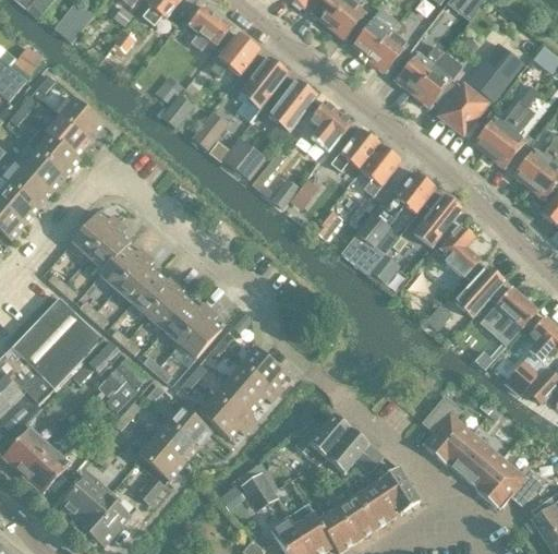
[(32,0),(29,3),(41,13),(51,0),(32,0)]
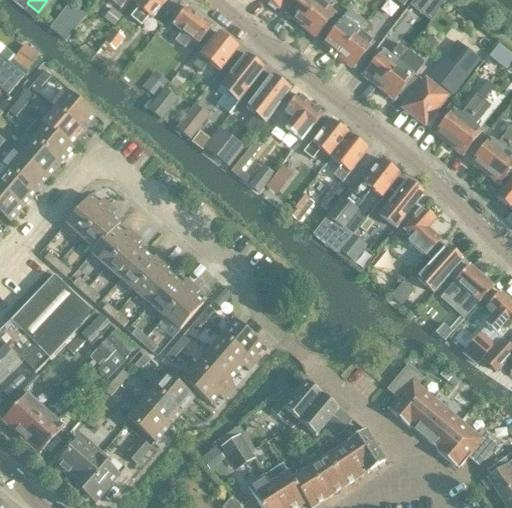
[(138,0),(135,3),(139,6),(132,16),(142,24),(150,14),(153,16),(166,0),(138,0)]
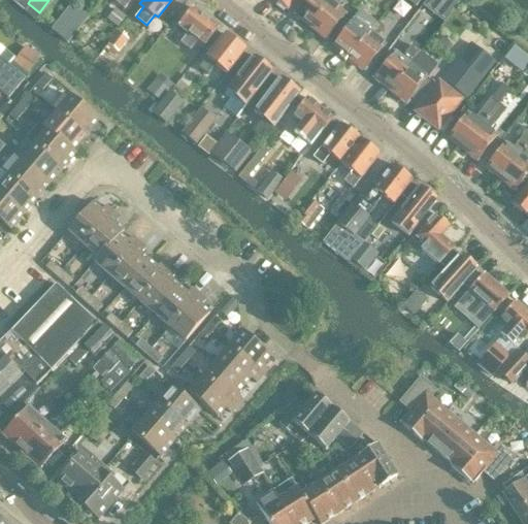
[(276,0),(288,8),(294,0),(276,0)]
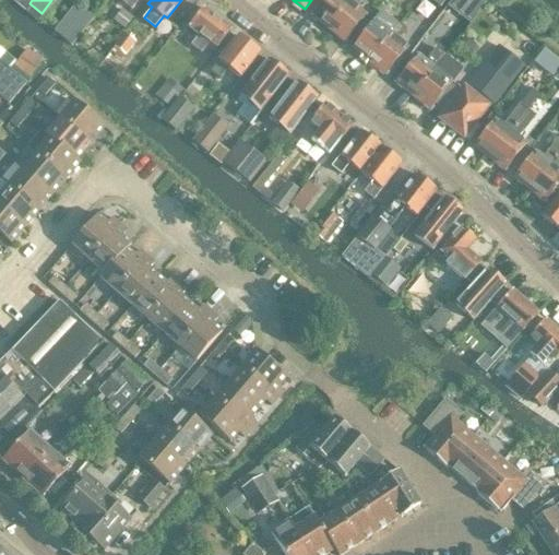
[(329,27),(349,0),(323,0),(312,15),(329,27)]
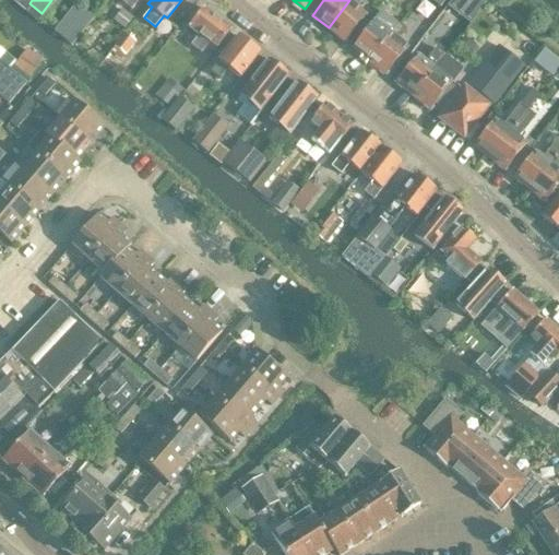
[(349,0),(329,27),(346,42),(367,14),(357,7),(363,0),(349,0)]
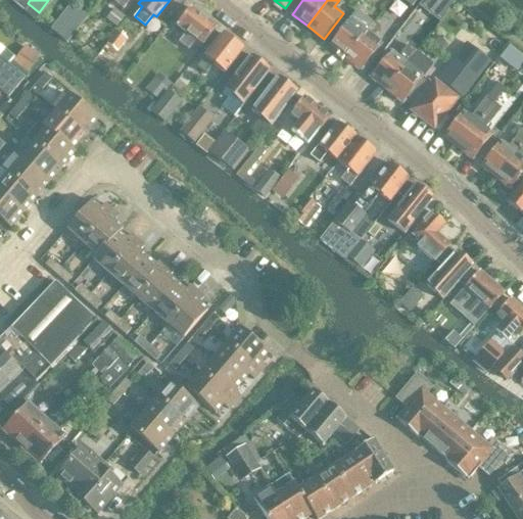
[(429,0),(445,12),(455,0),(429,0)]
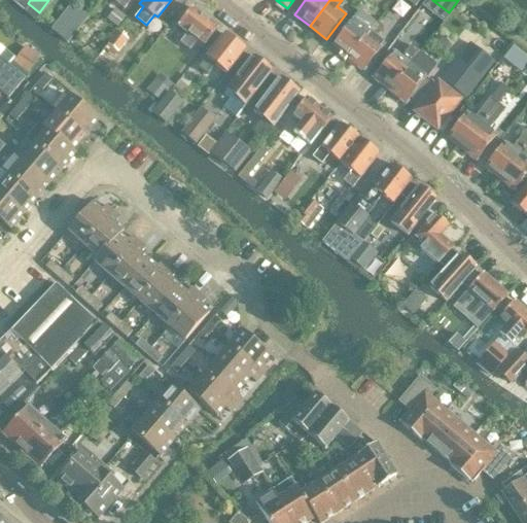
[(61,14),(54,24),(71,37),(82,22),(89,14),(76,4),(66,18),(61,14)]
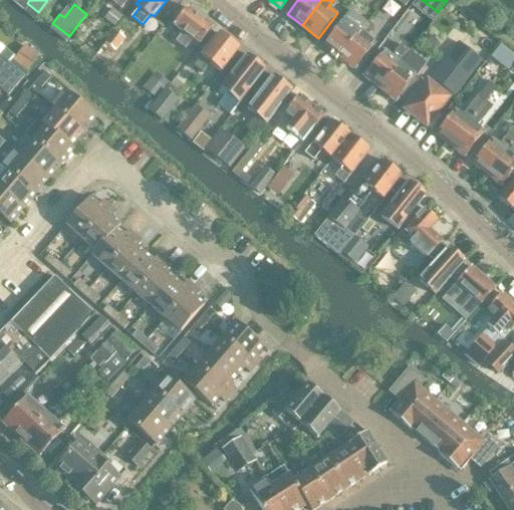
[(112,5),(103,15),(114,24),(122,13),(112,5)]
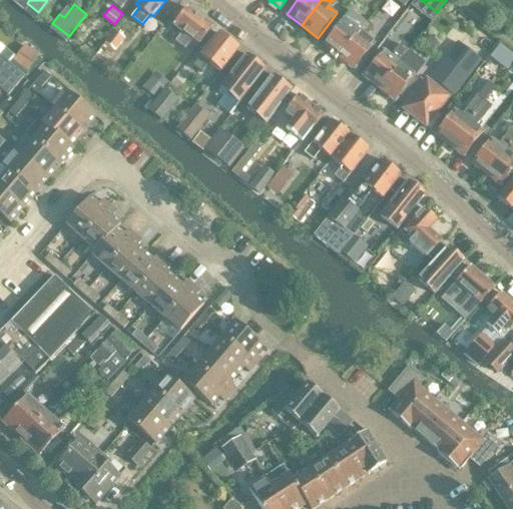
[(212,26),(187,6),(173,23),(182,31),(175,39),(185,48),(193,38),(199,43),(212,26)]
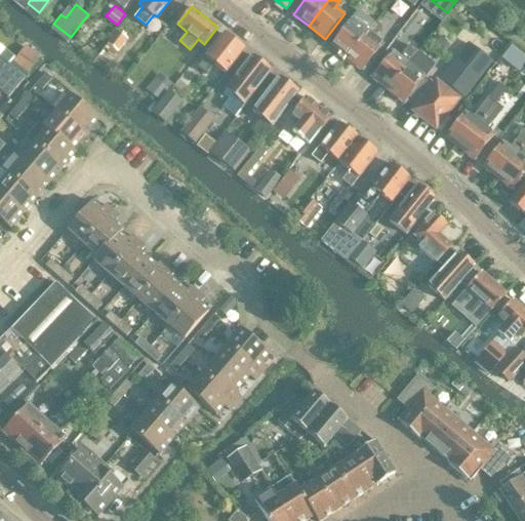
[(360,9),(332,44),(348,56),(375,22),(360,9)]
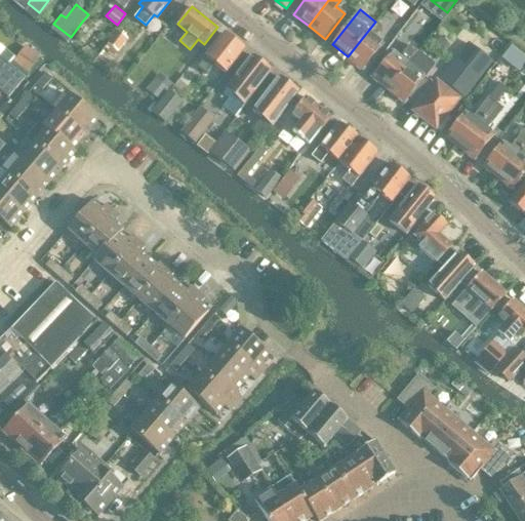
[(375,22),(348,56),(363,70),(384,44),(374,36),(382,27),(375,22)]
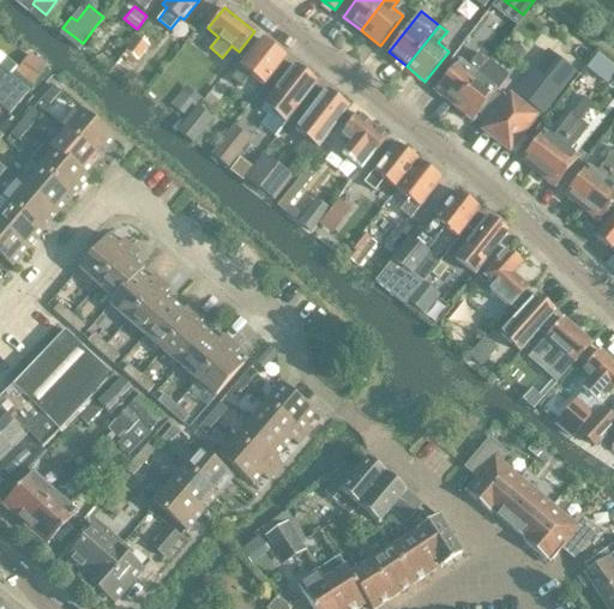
[(149,42),(138,34),(126,49),(137,58),(149,42)]
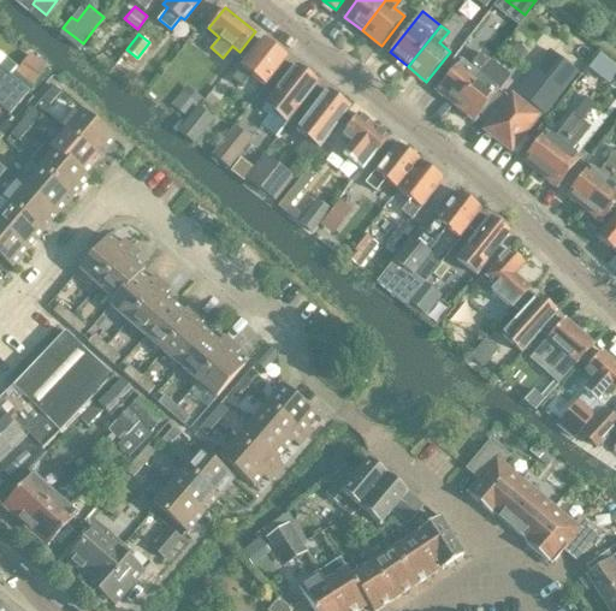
[(286,57),(264,39),(234,77),(243,85),(253,73),(266,83),(286,57)]
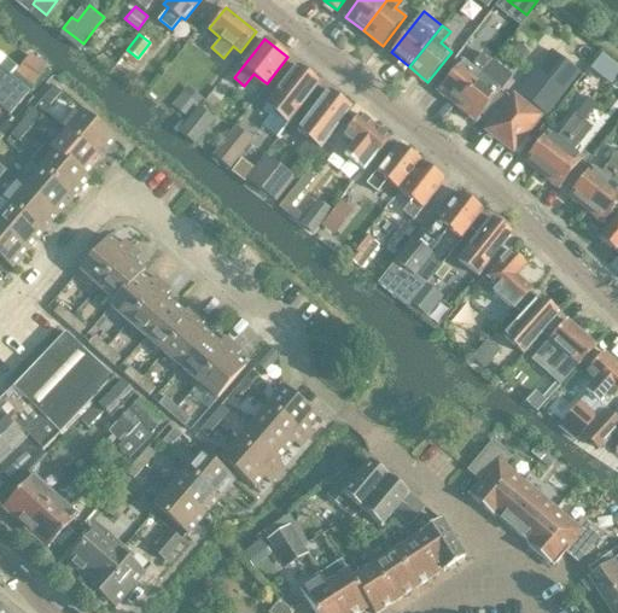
[(549,47),(517,89),(547,112),(579,70),(549,47)]
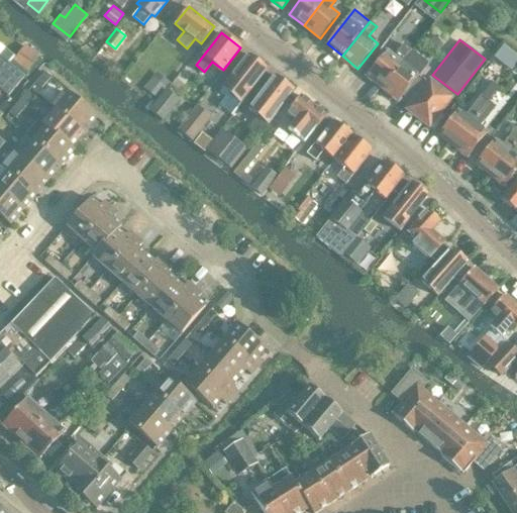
[(12,58),(26,69),(38,53),(24,42),(12,58)]
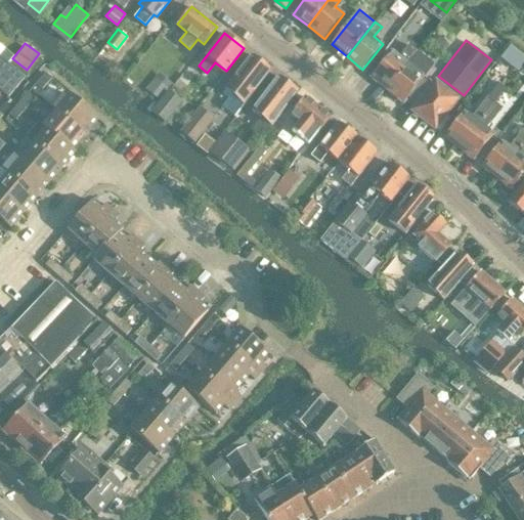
[(389,89),(419,51),(409,44),(400,57),(392,51),(373,77),(389,89)]
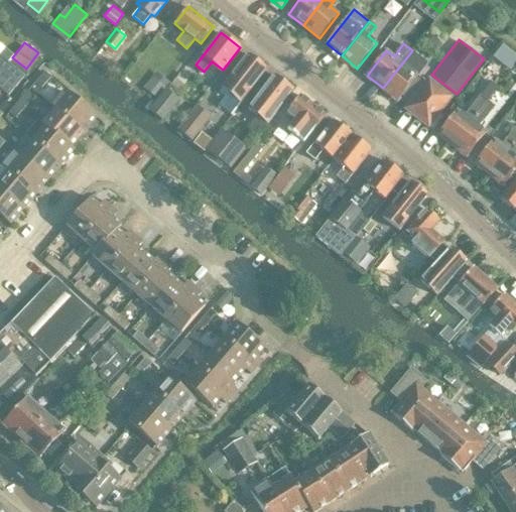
[(412,50),(383,88),(398,100),(418,75),(427,62),(420,56),(412,50)]
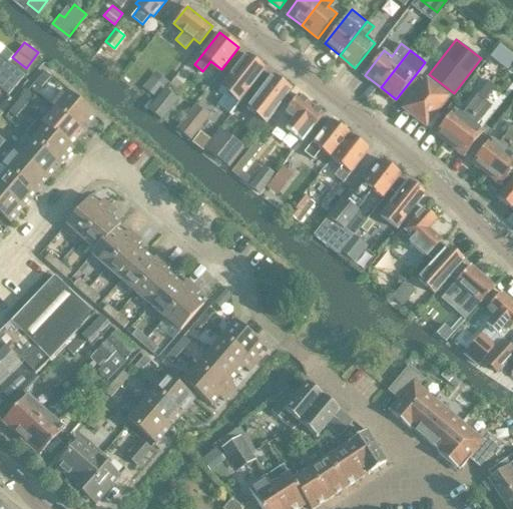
[(219,85),(217,88),(223,93),(217,101),(230,112),(239,100),(246,90),(265,67),(245,52),(219,85)]
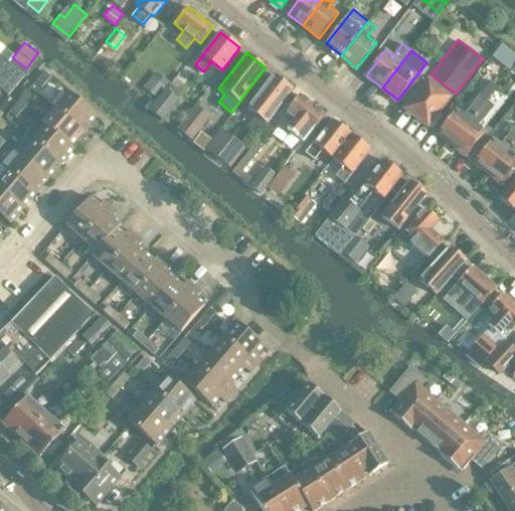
[(11,62),(0,75),(0,86),(2,88),(8,94),(23,75),(24,73),(11,62)]
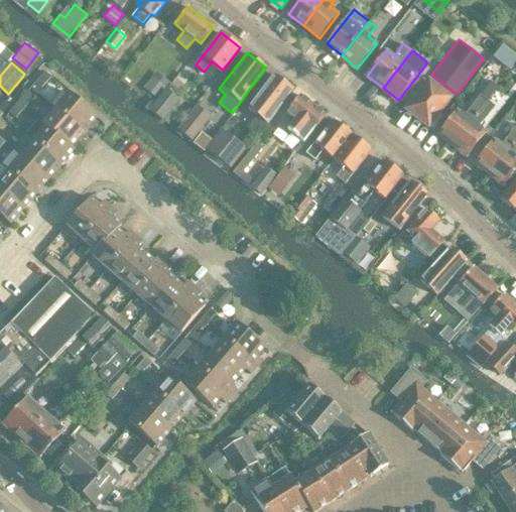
[(142,85),(156,96),(169,79),(155,69),(142,85)]
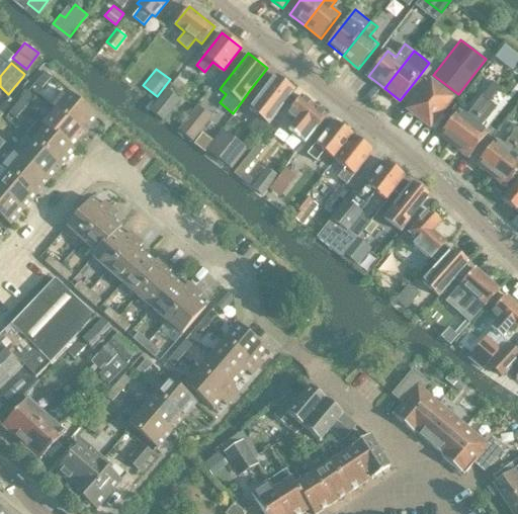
[(274,73),(248,106),(257,113),(268,122),(294,89),(274,73)]
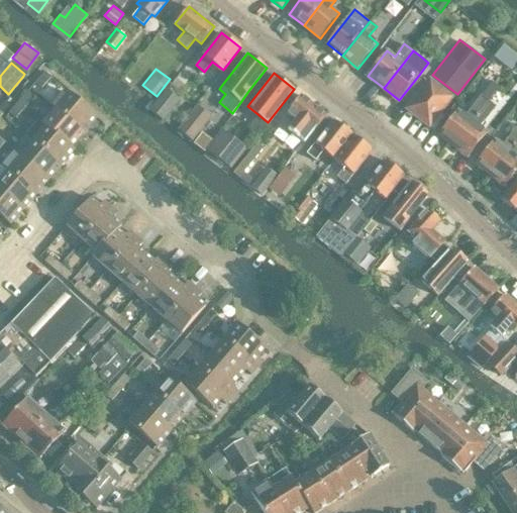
[(50,79),(45,74),(35,85),(41,89),(50,79)]
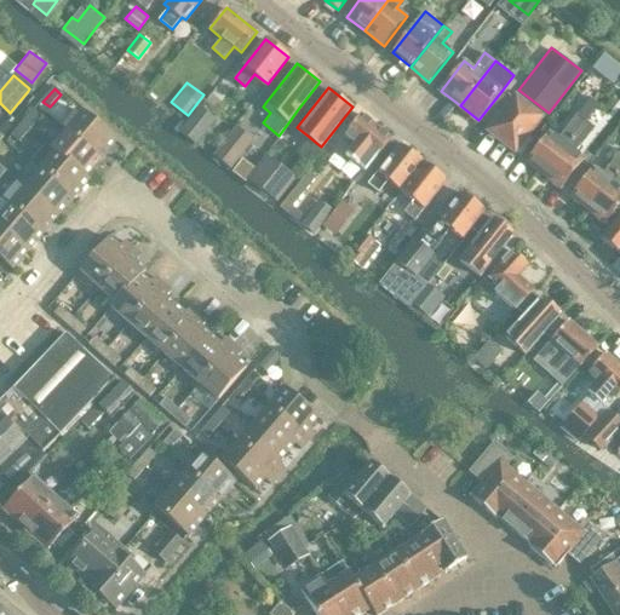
[(489,130),(516,149),(544,113),(518,92),(489,130)]
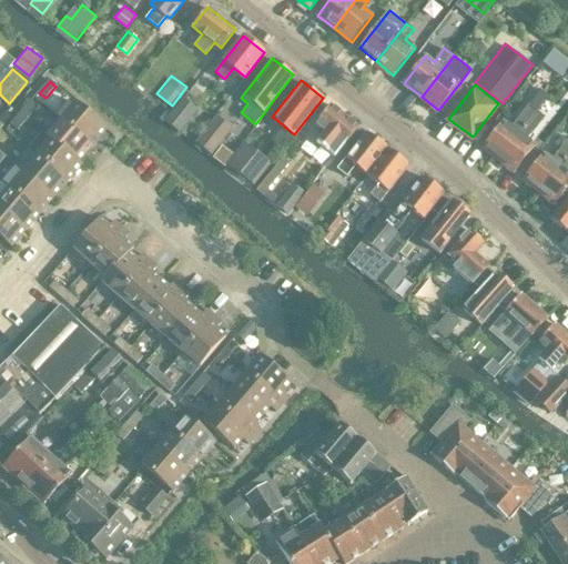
[(537,110),(535,109),(548,92),(540,86),(527,102),(529,104),(511,128),(504,120),(482,147),(498,160),(537,111),(537,110)]
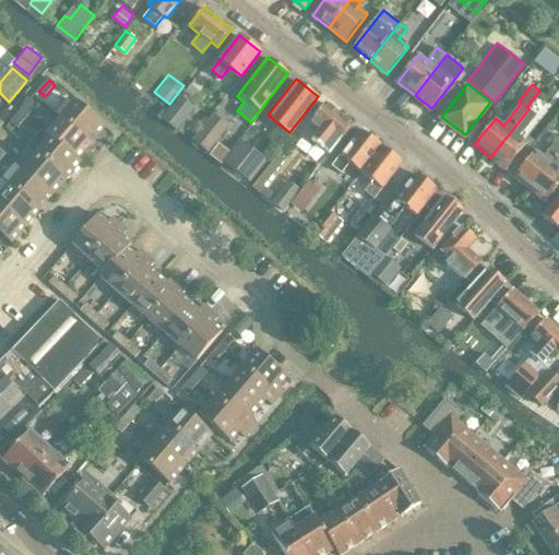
[(179,95),(162,116),(177,128),(194,107),(179,95)]
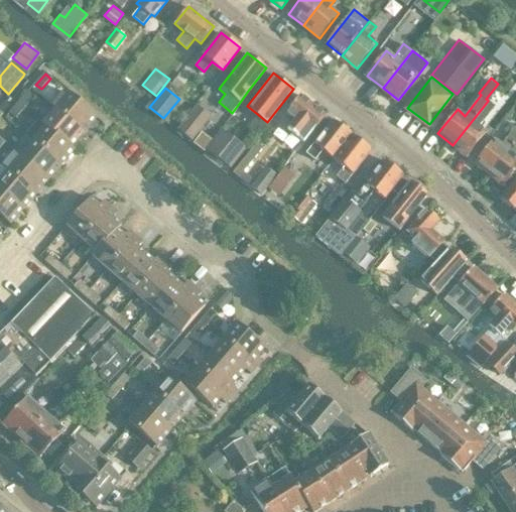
[(19,103),(25,108),(33,98),(28,93),(19,103)]
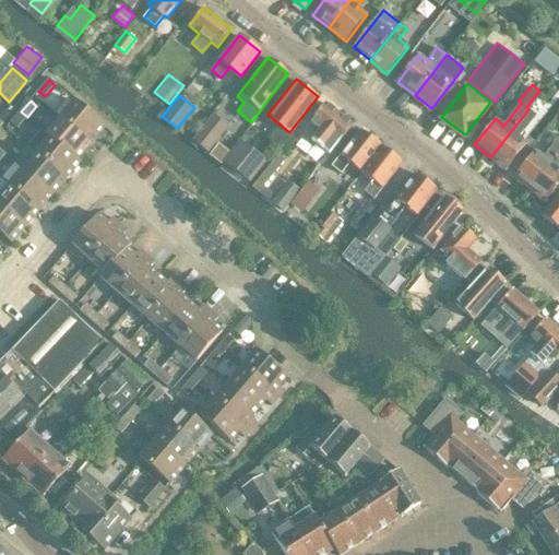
[(60,118),(90,144),(104,127),(74,102),(60,118)]
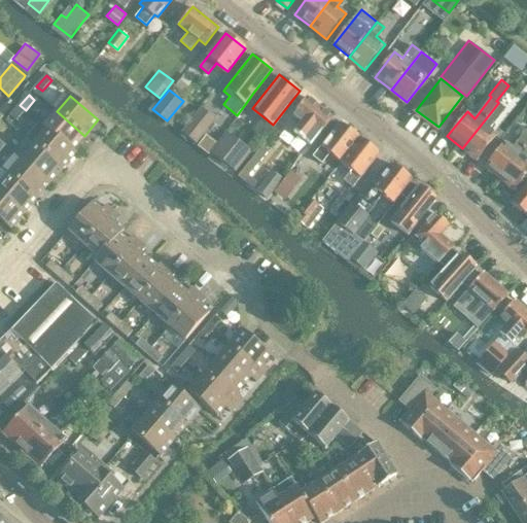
[(307,96),(293,113),(302,120),(294,130),(305,138),(312,143),(319,134),(332,116),(307,96)]
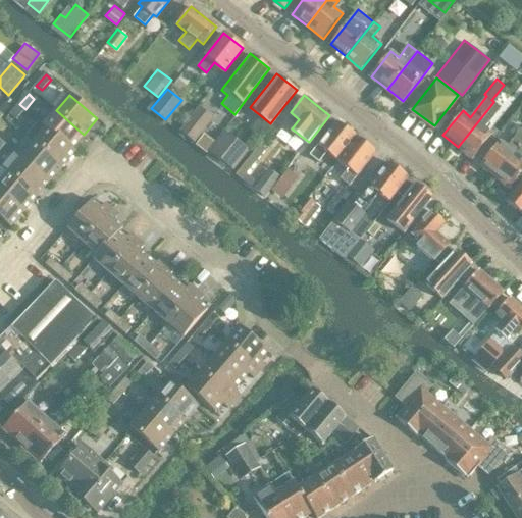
[(4,100),(0,104),(0,110),(2,113),(3,113),(10,104),(5,101),(4,100)]
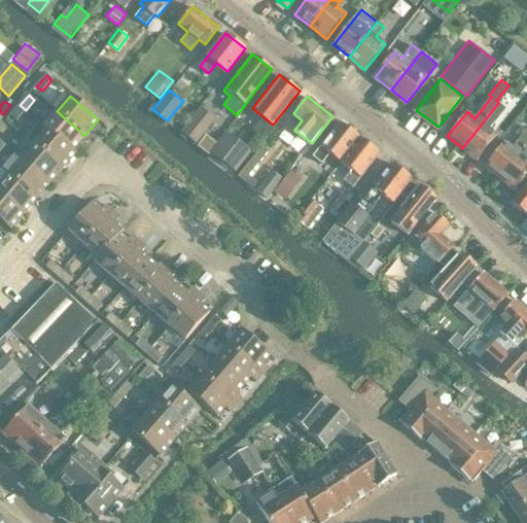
[(489,129),(488,128),(504,106),(498,102),(498,103),(462,148),(477,160),(496,135),(489,129)]
